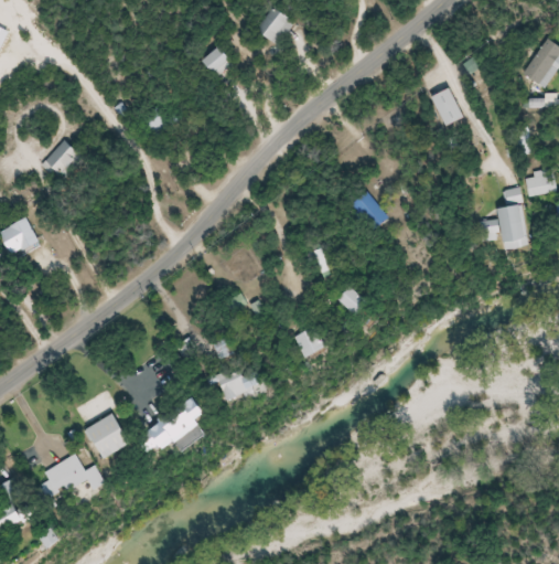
[(276,44),(292,21),(268,3),(251,27),(276,44)]
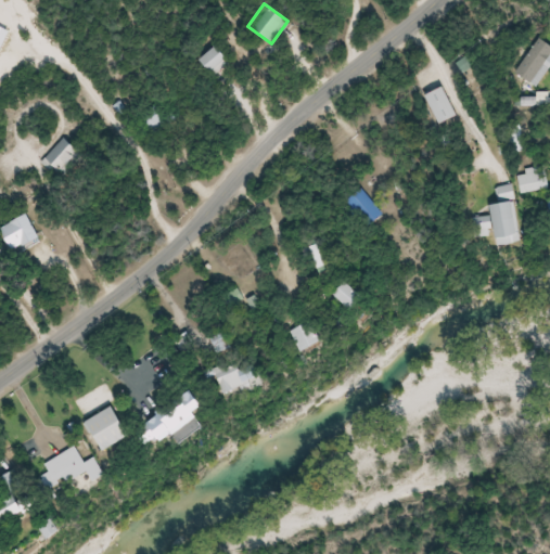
[(510,71),(534,87),(549,63),(549,46),(534,36),(510,71)]
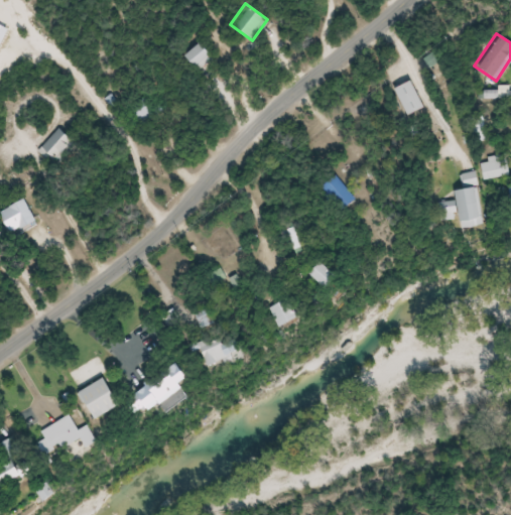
[(183,53),(194,70),(212,57),(202,42),(183,53)]
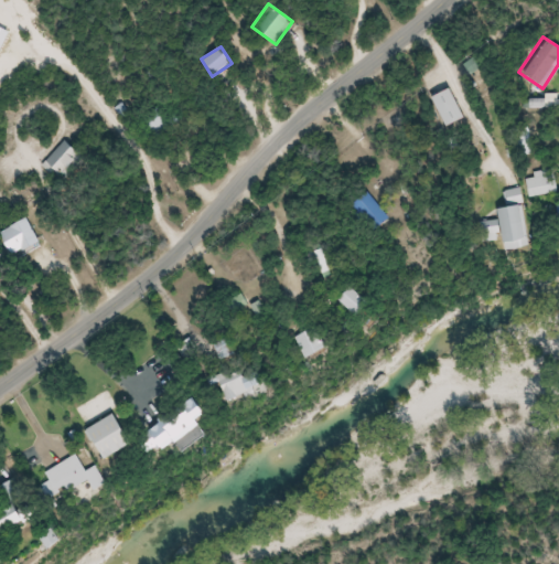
[(466,116),(450,87),(431,97),(448,127),(466,116)]
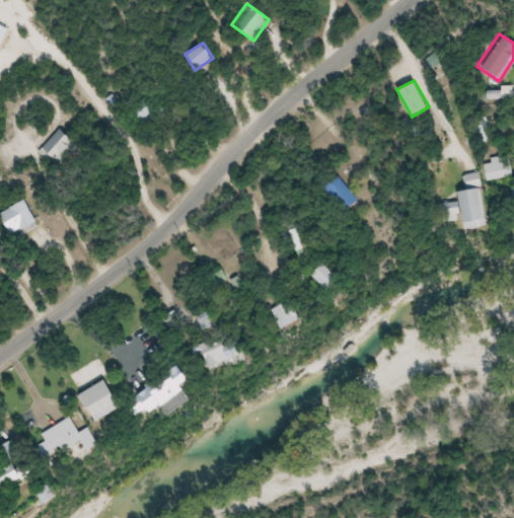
[(34,151),(53,167),(74,143),(56,127),(34,151)]
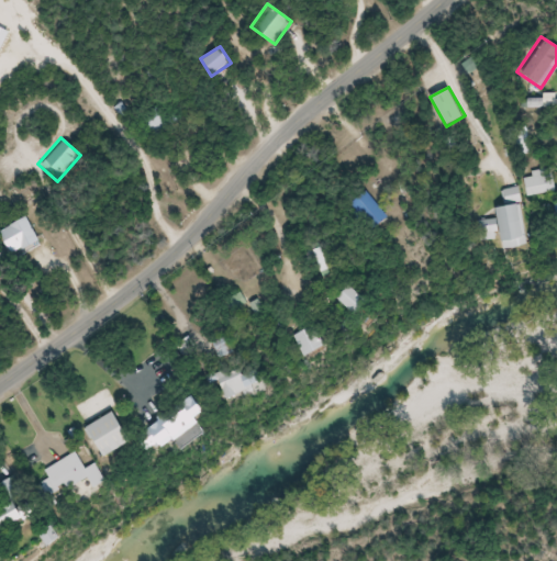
[(507,248),(528,245),(517,187),(499,190),(502,205),(499,206),(507,248)]
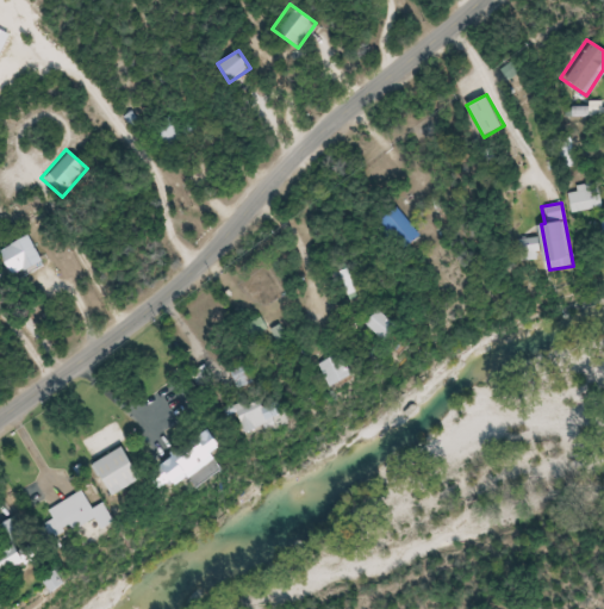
[(418,234),(393,209),(375,227),(400,253),(418,234)]
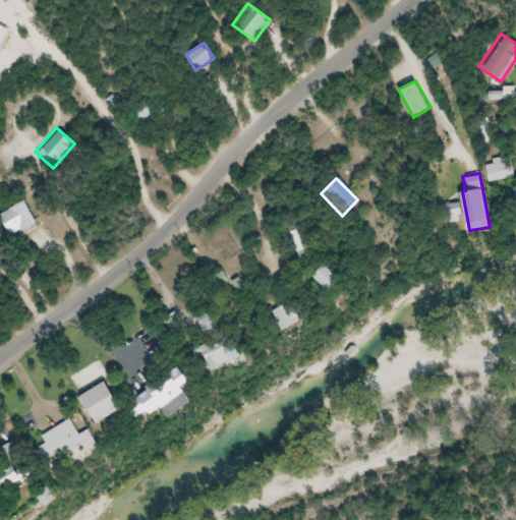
[(33,224),(22,200),(0,212),(0,214),(9,234),(33,224)]
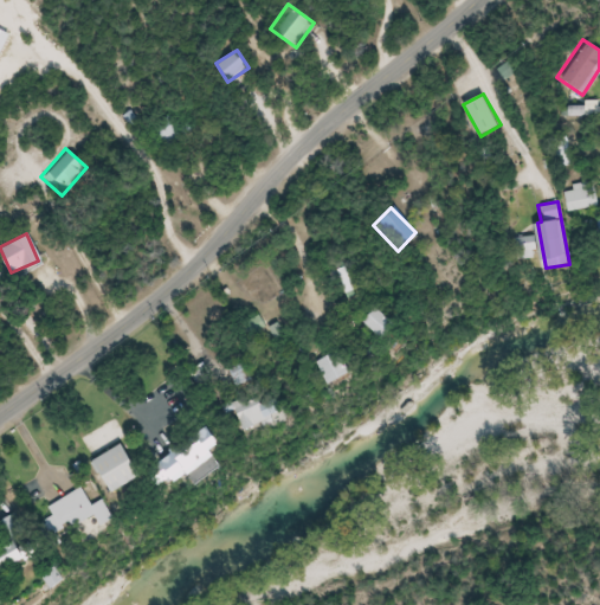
[(365,317),(394,340),(405,324),(375,303),(365,317)]
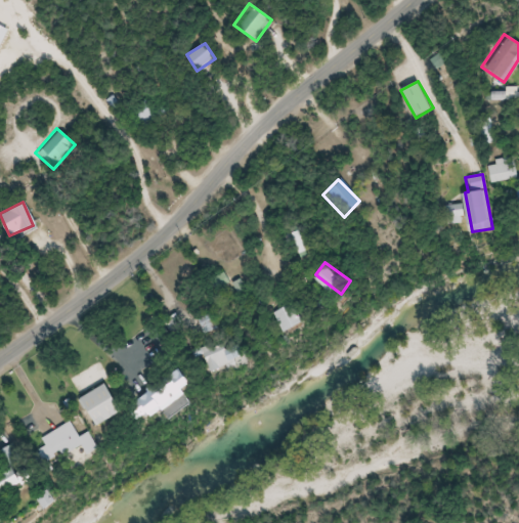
[(314,320),(301,299),(278,313),(293,335),(314,320)]
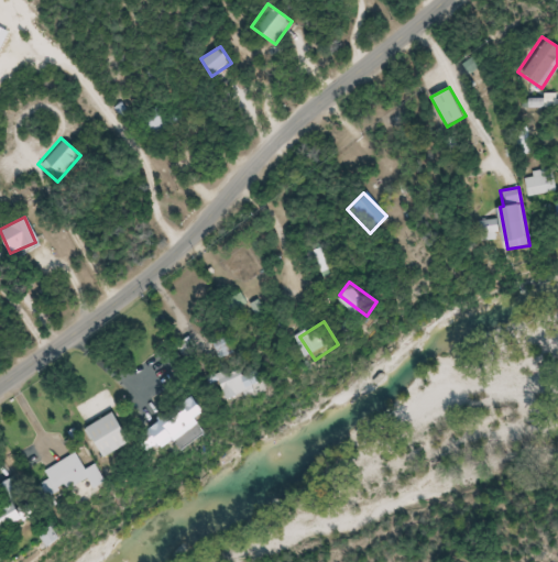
[(220,377),(233,403),(273,382),(259,356),(220,377)]
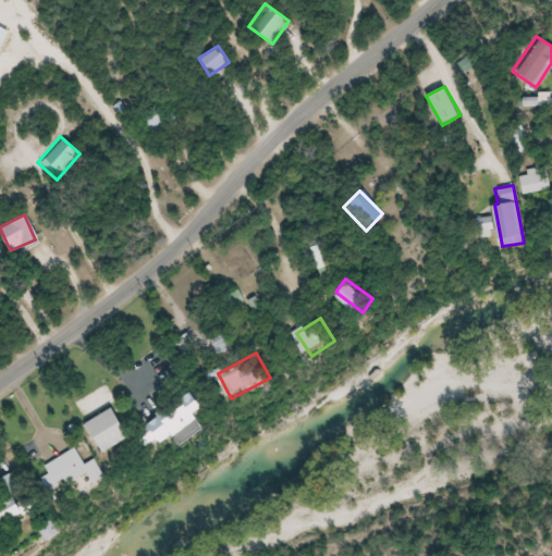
[(215,431),(205,415),(213,409),(200,386),(156,414),(173,444),(188,435),(194,443),(215,431)]
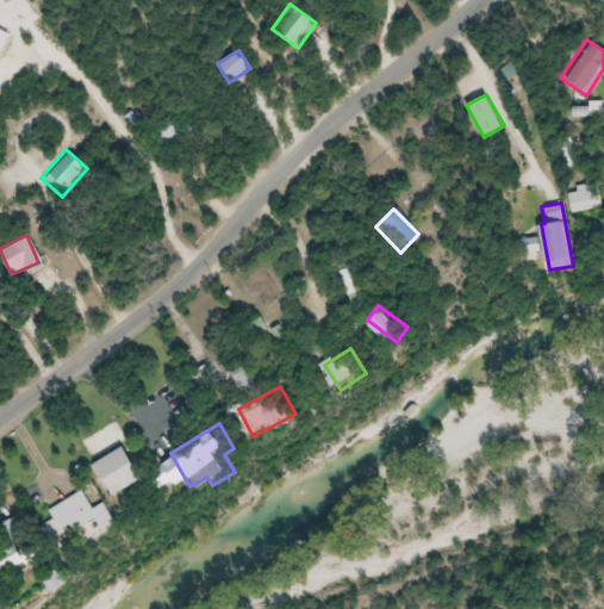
[(150,476),(124,443),(97,466),(123,498),(150,476)]
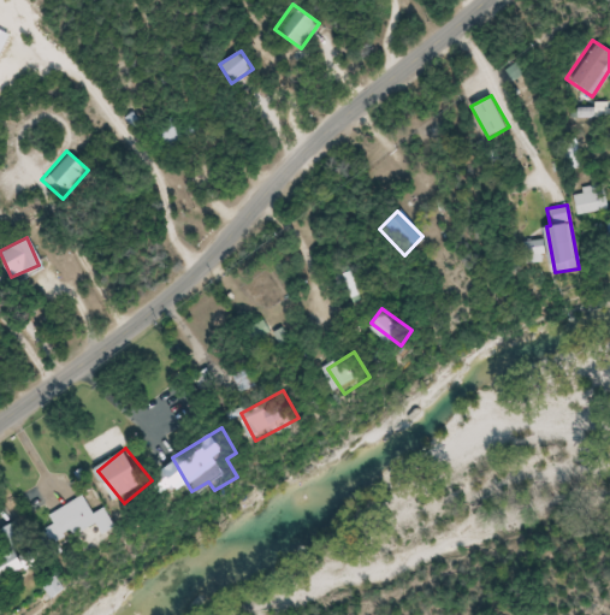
[(106,521),(116,536),(128,528),(113,506),(99,514),(88,495),(51,518),(67,544),(106,521)]
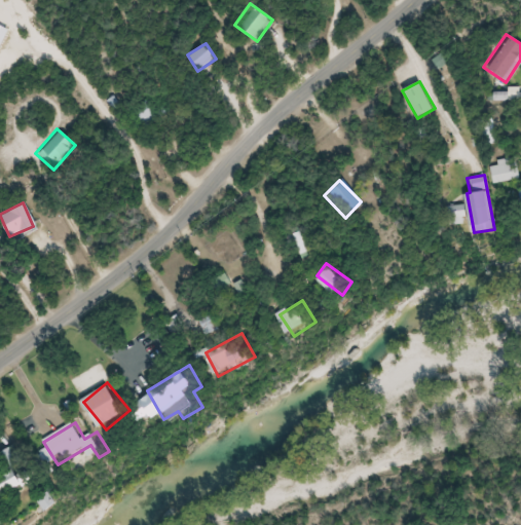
[(0,498),(28,490),(21,469),(0,475),(0,498)]
